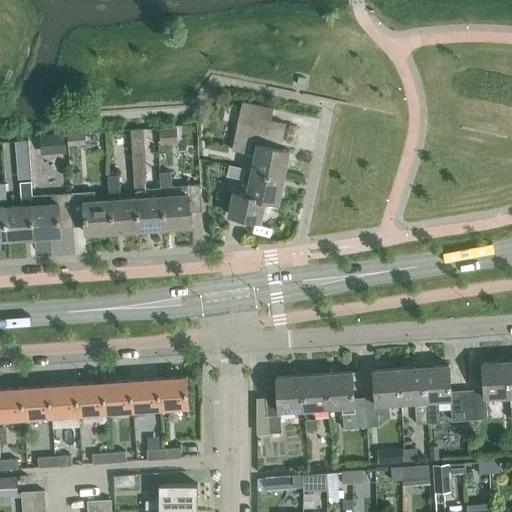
[(282,140),(286,123),(271,120),(273,107),(243,100),(232,149),(255,154),(252,169),(252,170),(283,176),(289,150),(278,148),(280,140),(282,140)]
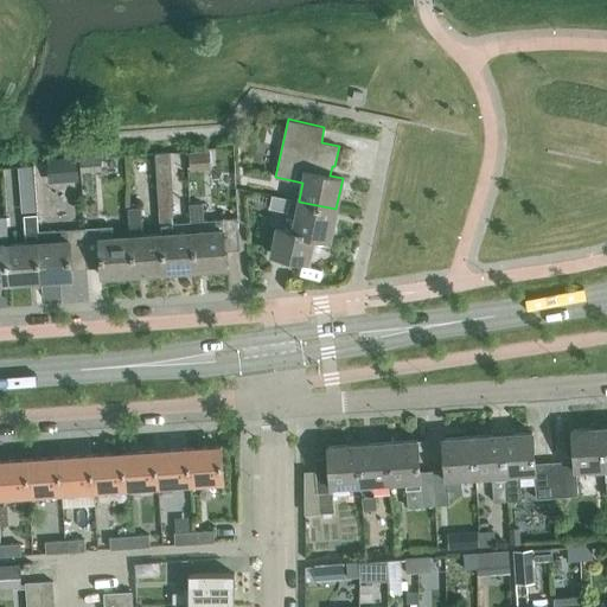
[(171,170),(170,152),(154,153),(157,171),(171,170)]
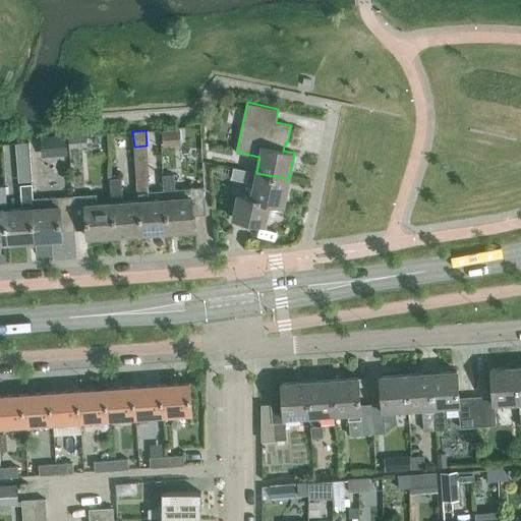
[(174,148),(174,132),(162,132),(163,148),(174,148)]
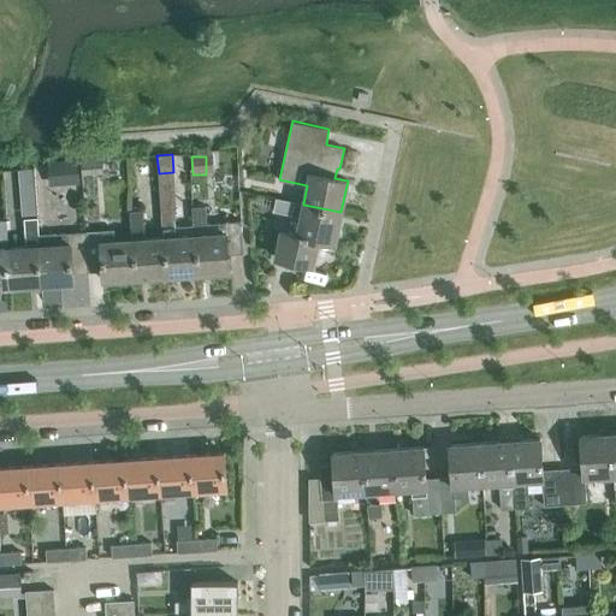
[(95,173),(94,159),(90,159),(80,160),(81,175),(95,173)]
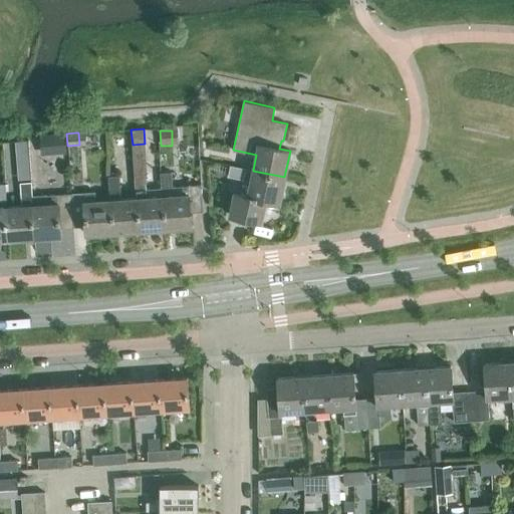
[(16,157),(28,156),(27,139),(15,140),(16,157)]
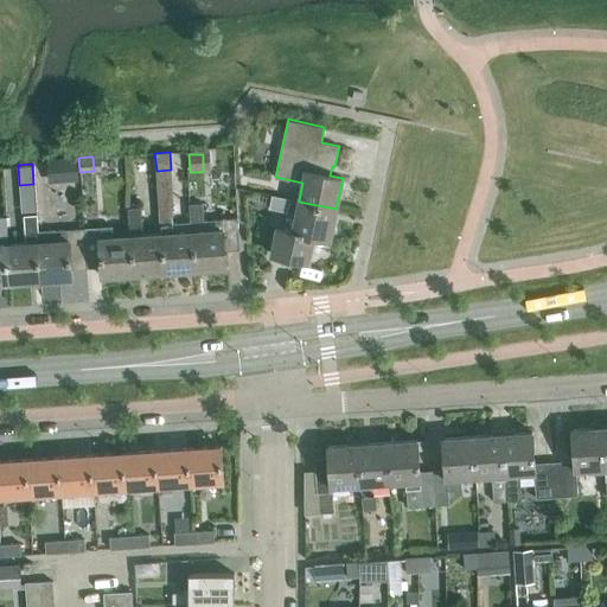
[(158,192),(159,206),(172,205),(171,192),(158,192)]
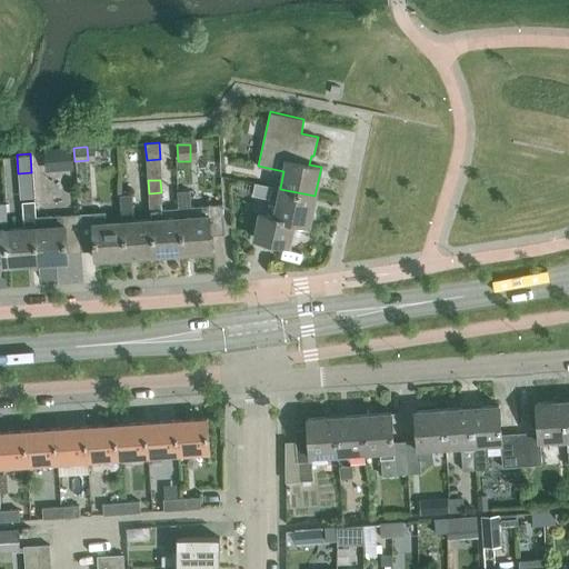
[(309,225),(315,196),(280,189),(280,188),(255,182),(252,195),(278,200),(275,217),(263,215),(258,239),(289,246),(293,221),(309,225)]
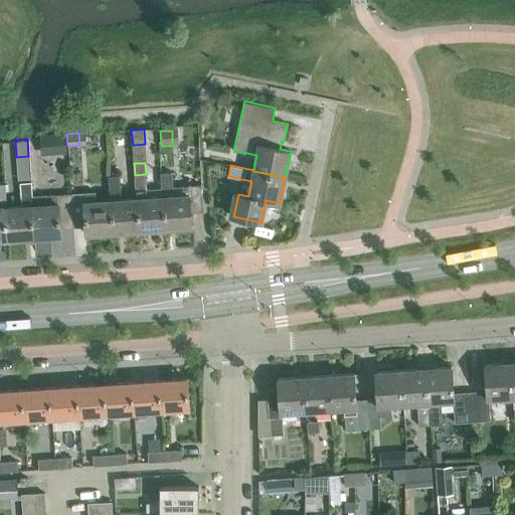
[(161,173),(162,197),(163,197),(165,228),(191,227),(190,212),(203,211),(201,184),(188,185),(189,195),(173,196),(172,172),(161,173)]
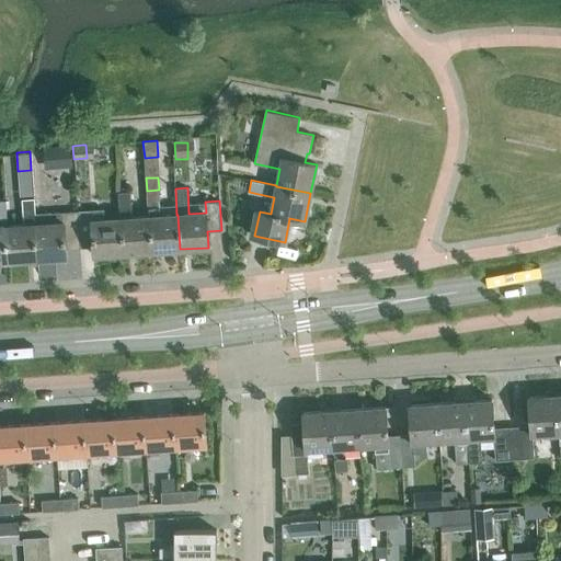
[(178,215),(176,215),(160,216),(159,190),(147,191),(148,216),(149,216),(151,251),(180,249),(178,215)]
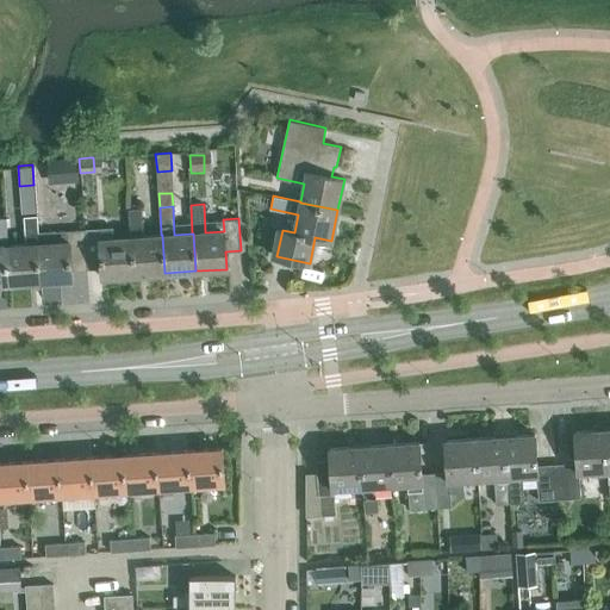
[(162,235),(161,235),(143,236),(142,209),(129,210),(130,237),(131,237),(134,275),(165,273),(162,235)]
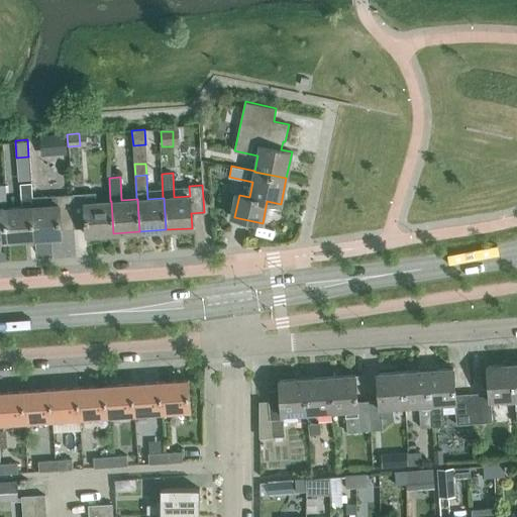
[(33,206),(32,197),(31,183),(20,184),(21,207),(7,208),(6,208),(8,240),(34,238),(32,206),(33,206)]
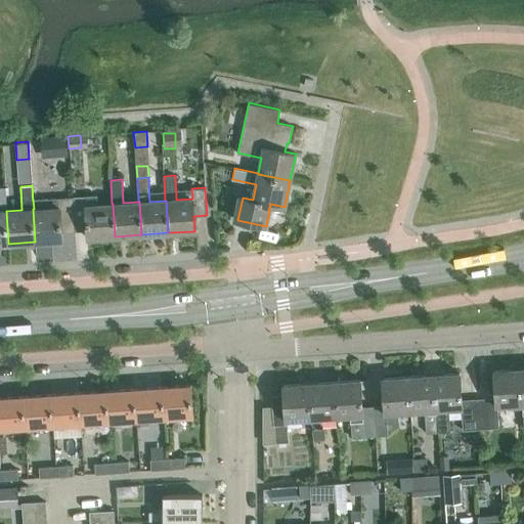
[(6,211),(7,211),(5,187),(0,187),(0,244),(8,244),(6,211)]
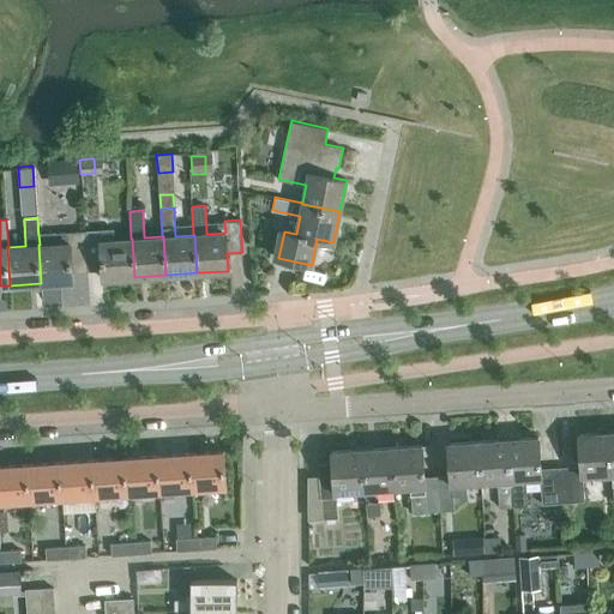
[(132,239),(131,239),(114,240),(114,229),(84,230),(88,271),(102,270),(102,280),(134,277),(132,239)]
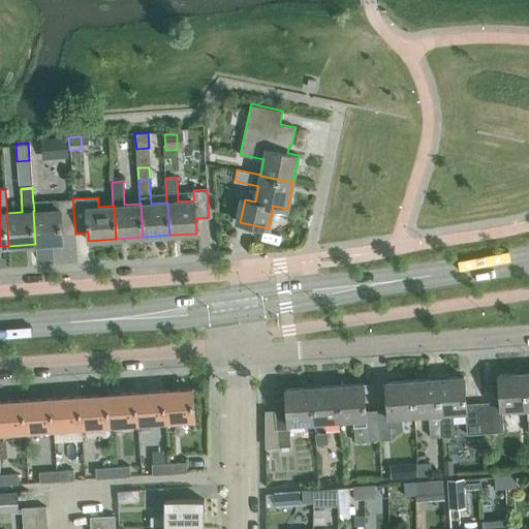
[(75,234),(72,198),(48,200),(33,201),(34,211),(33,211),(35,244),(63,243),(62,235),(75,234)]
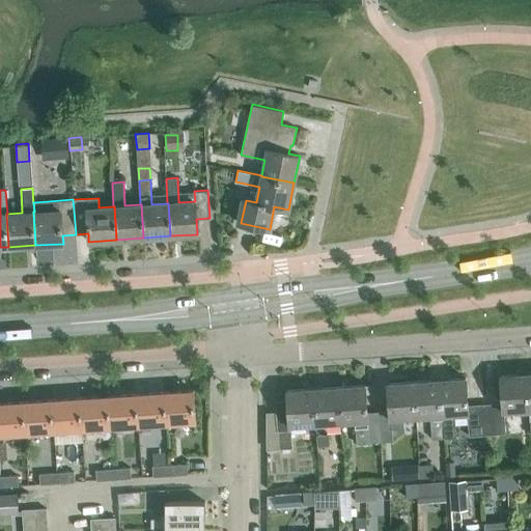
[(529,410),(527,373),(500,375),(502,402),(479,404),(481,436),(506,434),(504,411),(529,410)]
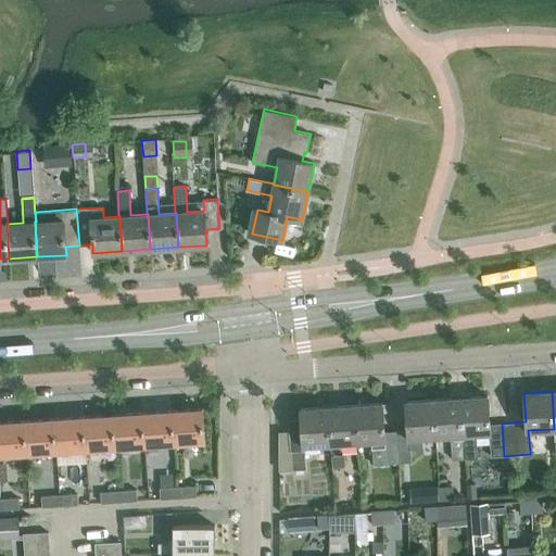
[(504,456),(502,424),(490,425),(488,395),(460,397),(464,458),(465,458),(477,457),(476,434),(490,433),(491,456),(504,456)]
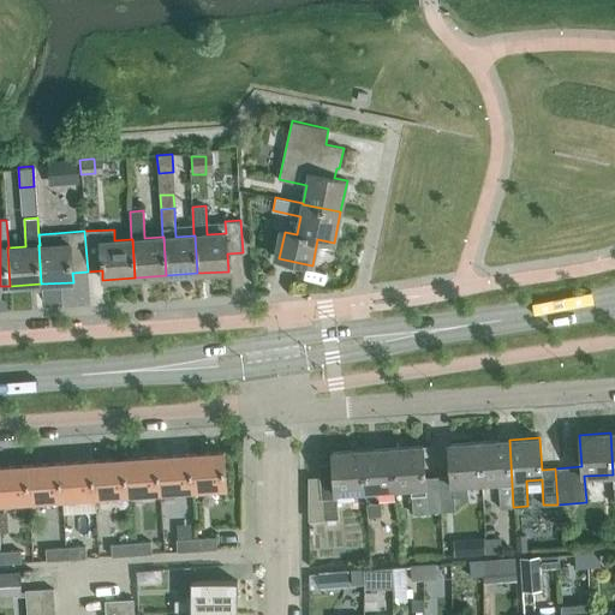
[(513,507),(509,440),(479,442),(482,483),(499,482),(501,512),(514,511),(514,507),(513,507)]
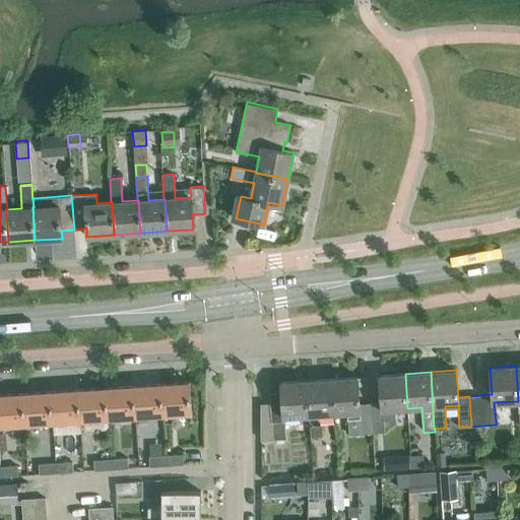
[(407,408),(405,374),(379,375),(381,402),(371,403),(373,433),(385,432),(384,420),(395,419),(395,409),(407,408)]
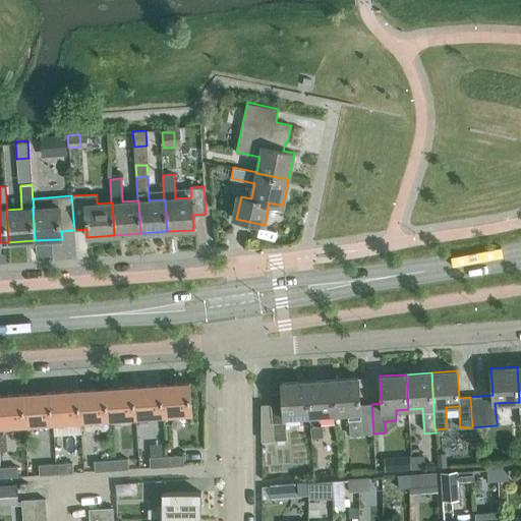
[(373,433),(371,404),(360,405),(358,378),(332,380),(335,414),(349,413),(350,436),(373,433)]
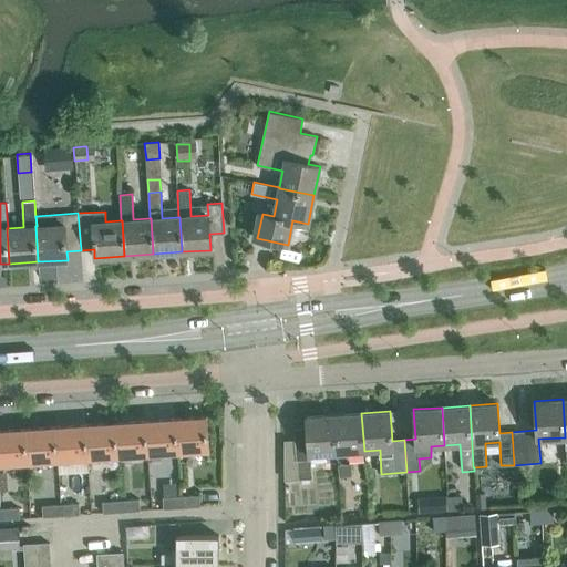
[(364,451),(361,413),(334,414),(337,453),(364,451)]
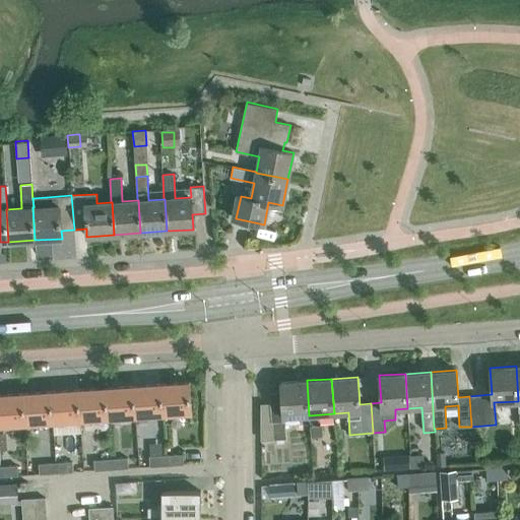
[(307,380),(282,382),(282,394),(272,395),(275,442),(287,441),(285,416),(309,415),(307,380)]
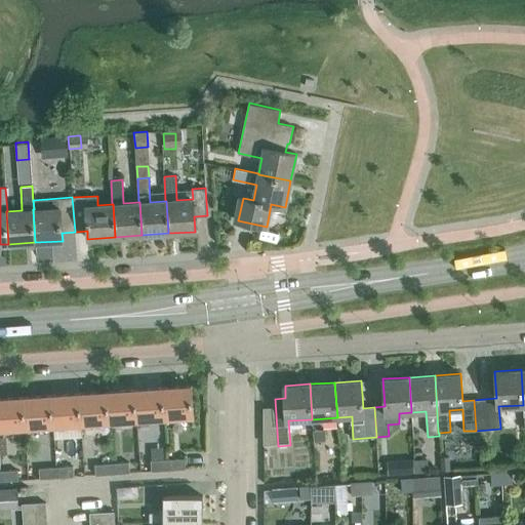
[(191,386),(162,387),(164,418),(193,417),(191,386)]
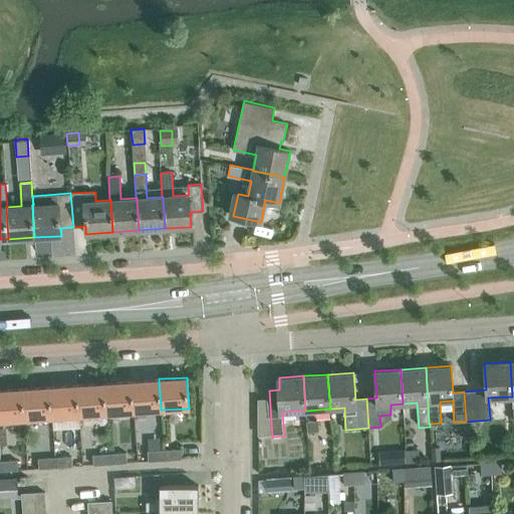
[(161,410),(159,378),(132,380),(134,412),(161,410)]
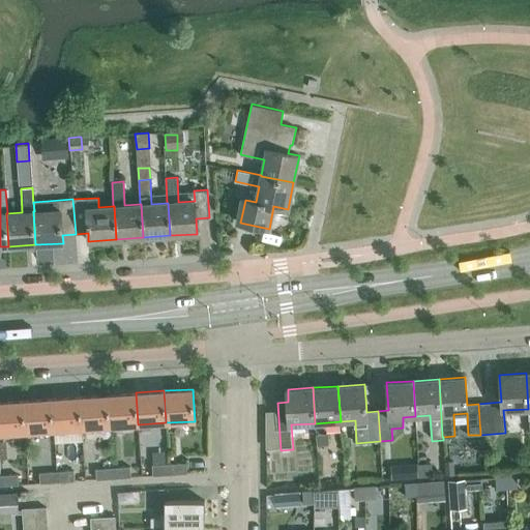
[(138,424),(136,392),(108,394),(110,427),(138,424)]
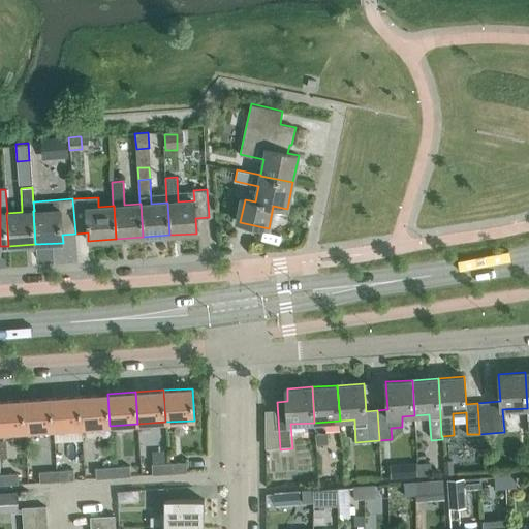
[(110,426),(107,394),(80,396),(82,428),(110,426)]
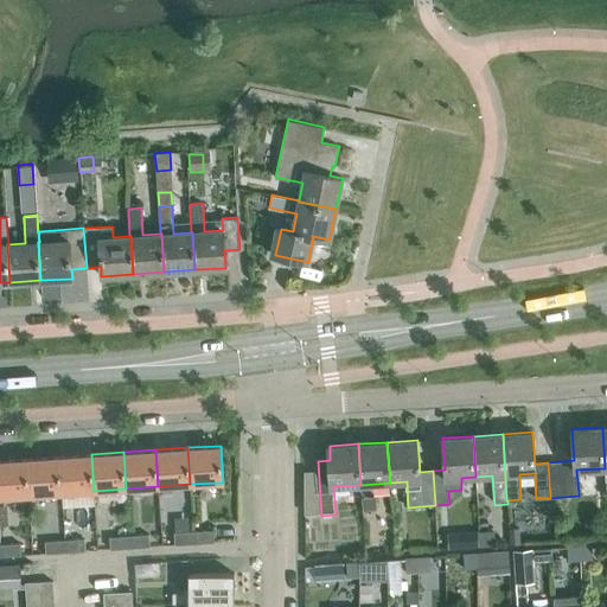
[(94,491),(91,454),(59,457),(62,493),(94,491)]
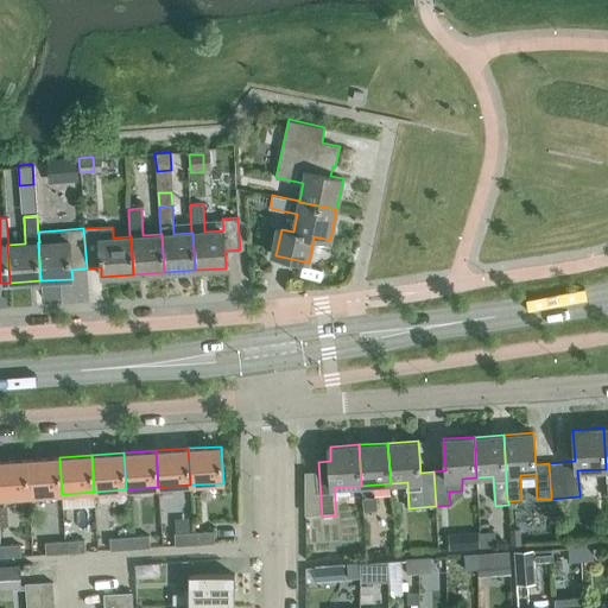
[(62,494),(59,457),(26,458),(30,495),(62,494)]
